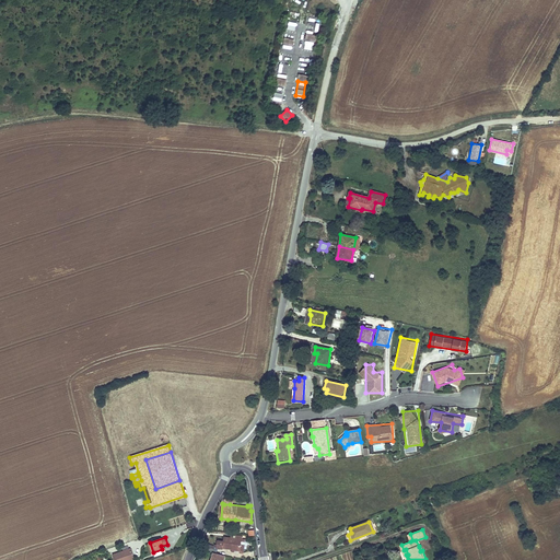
[(232,538),(223,537),(223,539),(217,538),(216,544),(213,544),(213,545),(207,544),(206,549),(217,552),(218,547),(222,548),(232,549),(240,550),(242,539),(232,538)]
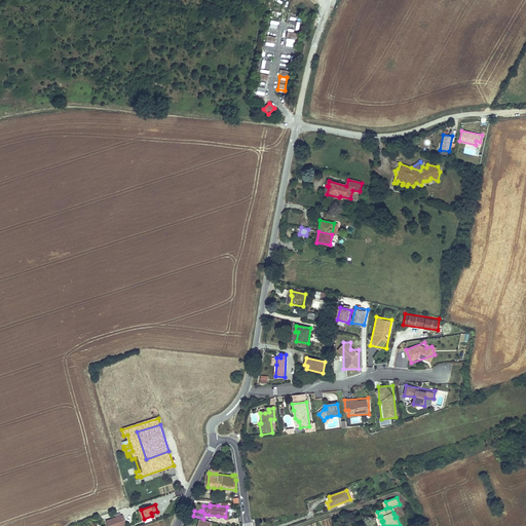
[(230,506),(227,506),(225,517),(218,516),(218,518),(229,519),(230,506)]
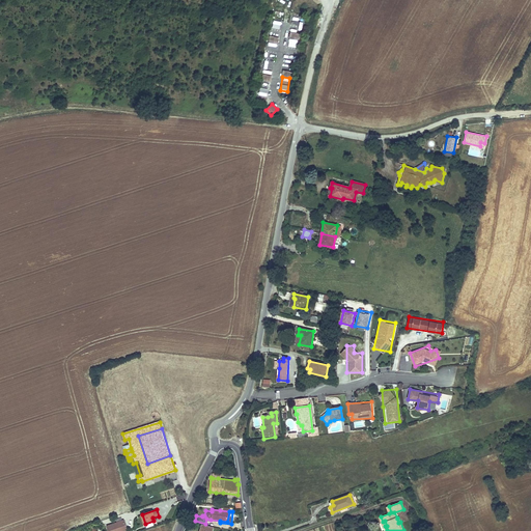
[(124,530),(128,530),(124,520),(107,526),(108,530),(124,530)]
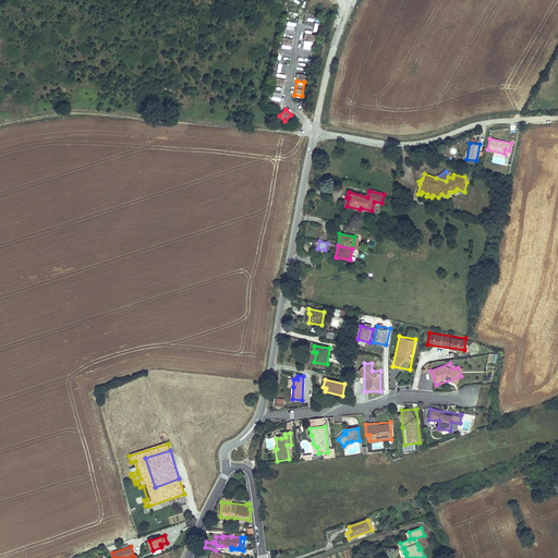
All buildings are outlined.
